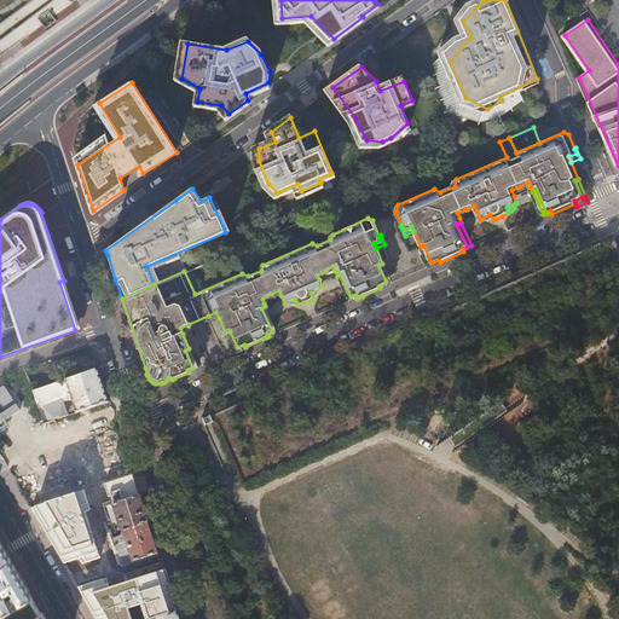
[(423,246),(421,247),(428,265),(432,262),(423,246)]
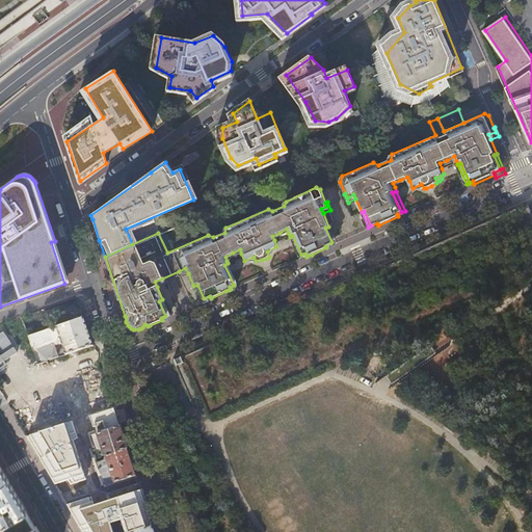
[(379,228),(378,225),(377,223),(371,225),(368,228),(370,232),(379,228)]
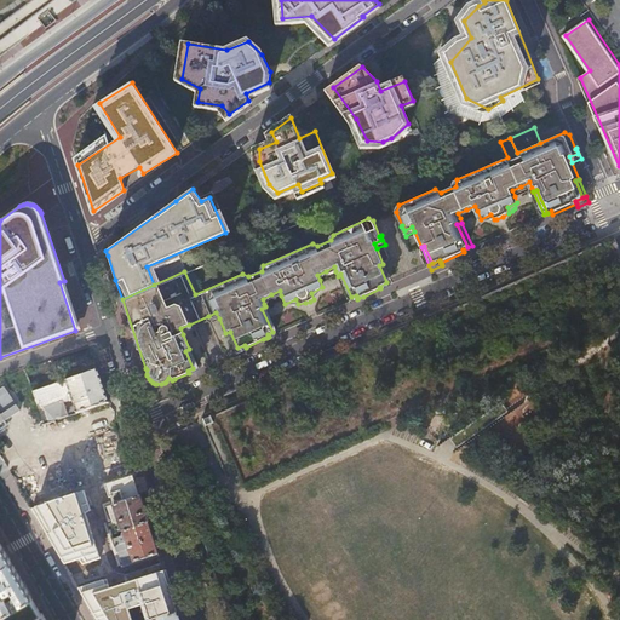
[(390,281),(383,264),(379,265),(386,282),(390,281)]
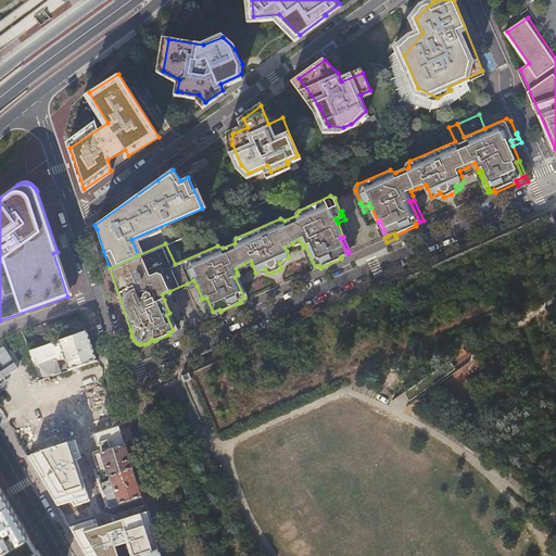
[(303,248),(312,268),(315,266),(305,245),(303,248)]
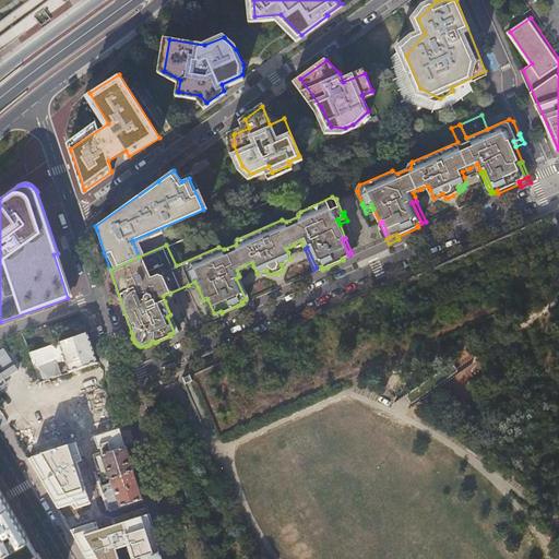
[(352,253),(348,254),(342,259),(343,260),(344,263),(354,259),(352,253)]
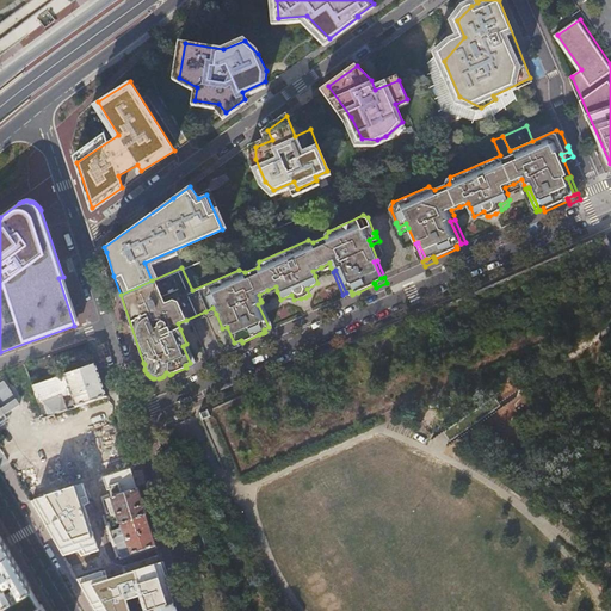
[(316,285),(318,283),(307,289),(309,295),(312,292),(314,291),(315,289),(316,285)]
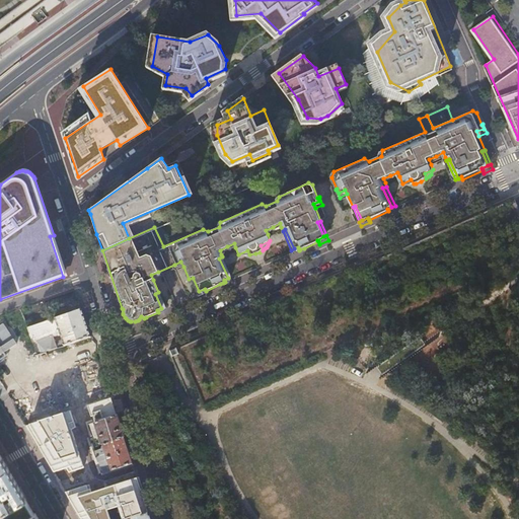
[(231,277),(222,256),(219,258),(228,278),(231,277)]
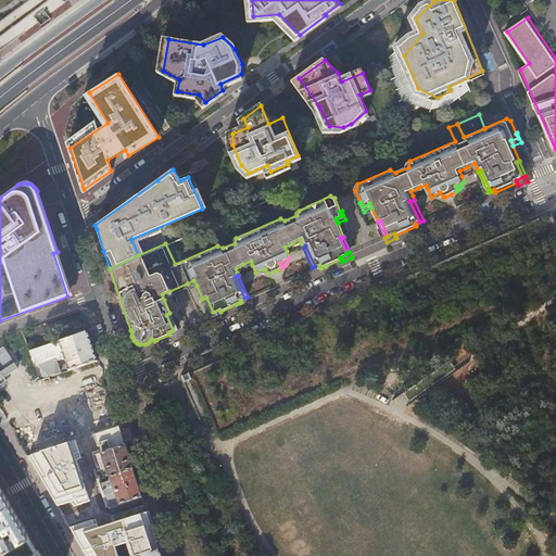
[(187,288),(187,283),(169,291),(173,294),(187,288)]
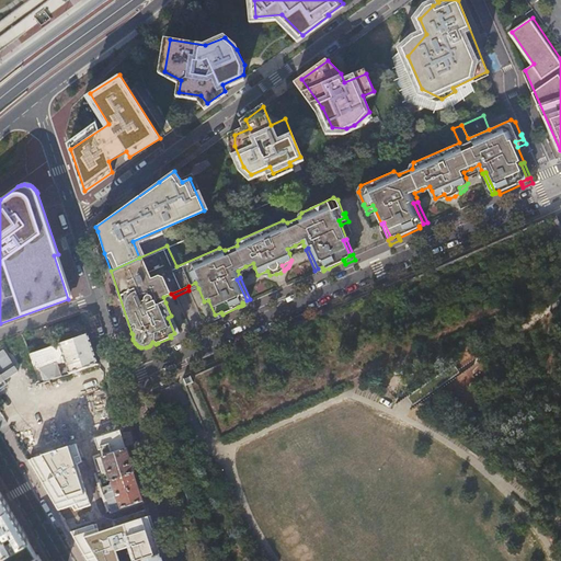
[(173,299),(171,294),(163,297),(165,302),(173,299)]
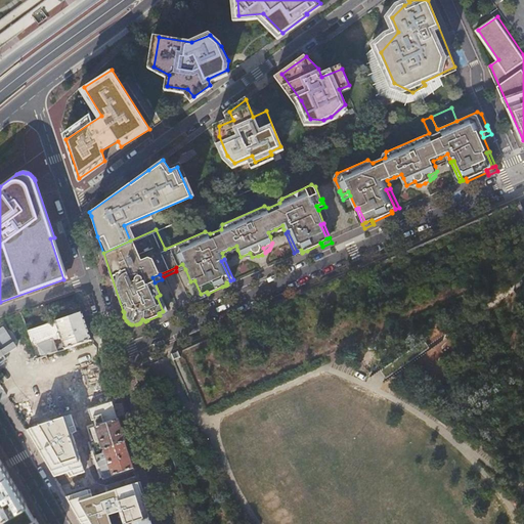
[(190,281),(198,296),(201,294),(194,280),(190,281)]
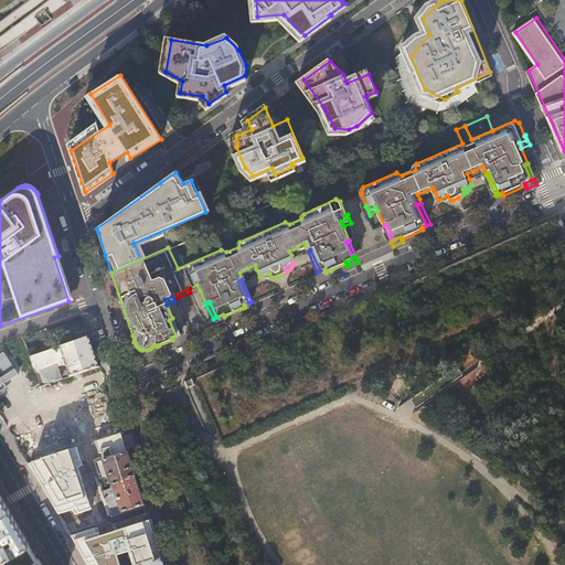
[(225,320),(224,317),(223,315),(216,317),(213,319),(215,323),(225,320)]
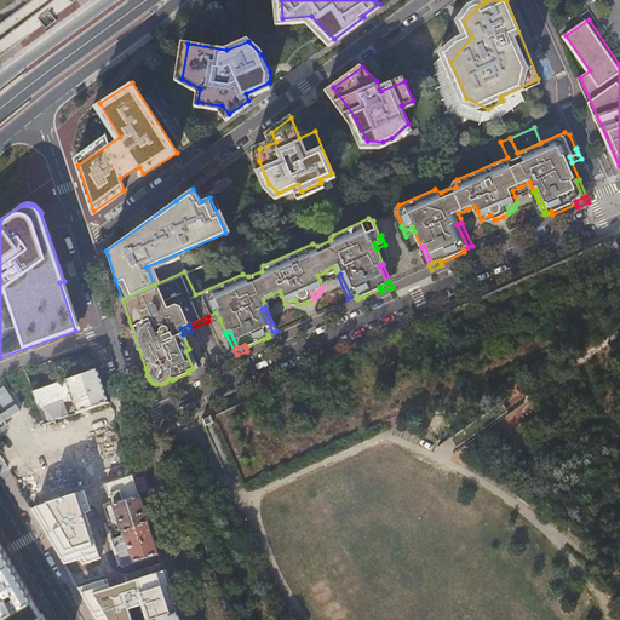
[(193,368),(196,367),(189,349),(185,351),(193,368)]
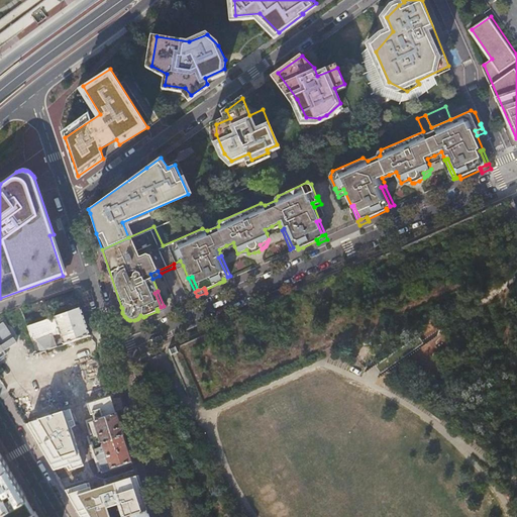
[(64,344),(90,335),(81,308),(27,326),(31,337),(36,335),(38,339),(36,340),(38,346),(34,347),(37,353),(46,350),(56,347),(60,345),(58,339),(55,341),(52,331),(56,329),(58,333),(60,333),(64,341),(60,342),(61,345),(64,344)]
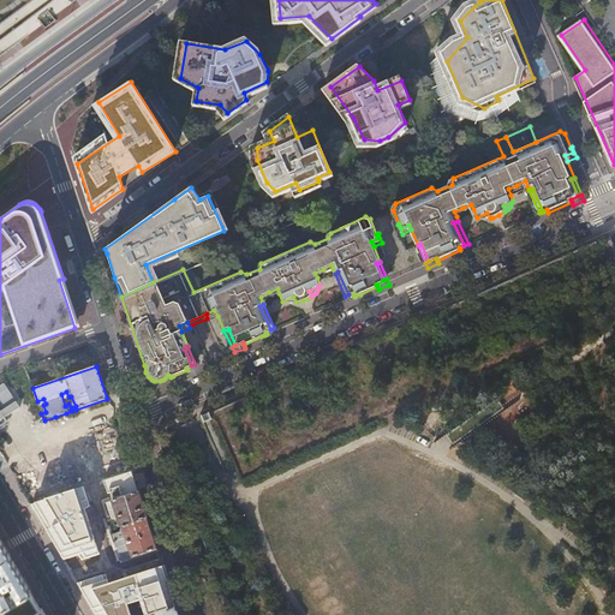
[(497,396),(443,434),(453,447),(506,408),(497,396)]
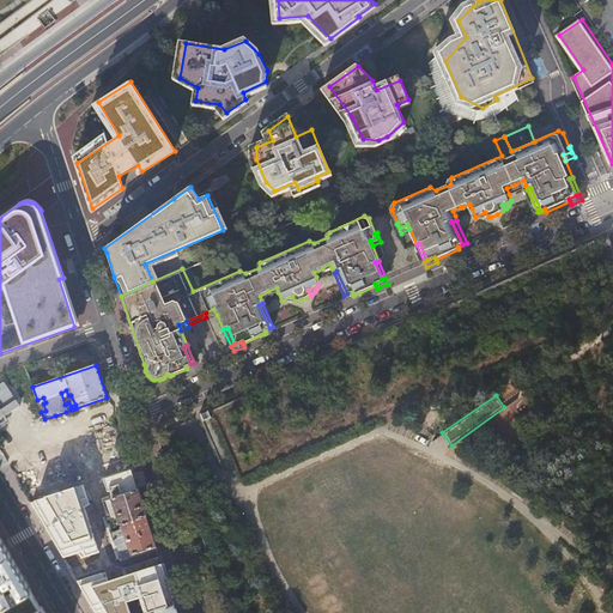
[(200,413),(204,420),(207,419),(212,418),(208,410),(204,412),(200,413)]
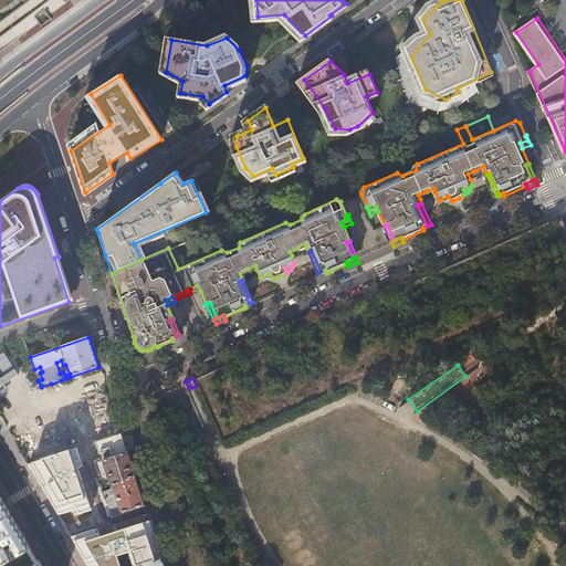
[(116,426),(113,411),(84,417),(86,431),(116,426)]
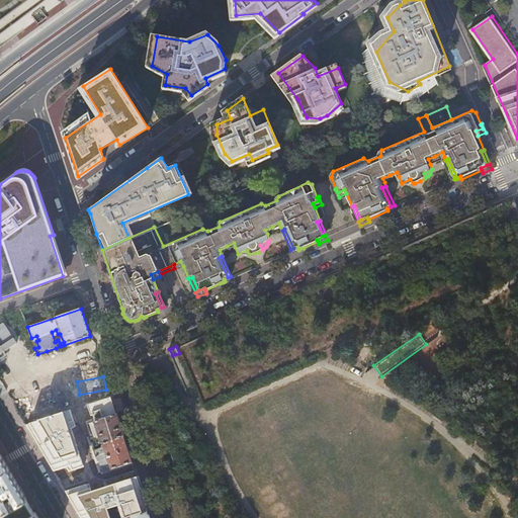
[(85,424),(94,448),(102,445),(103,448),(101,449),(102,452),(104,451),(110,469),(132,462),(126,448),(120,428),(115,414),(85,424)]
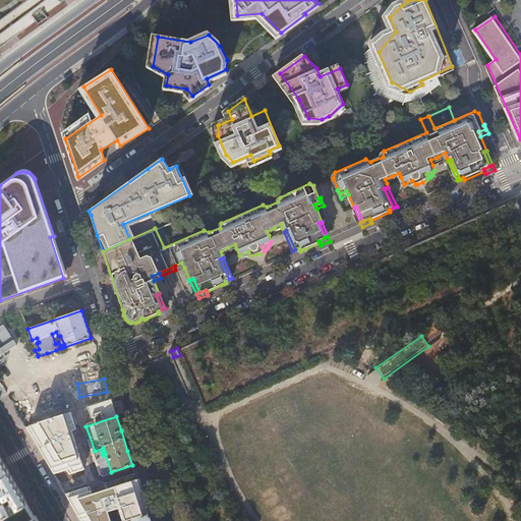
[(0,515),(25,502),(0,458),(0,515)]
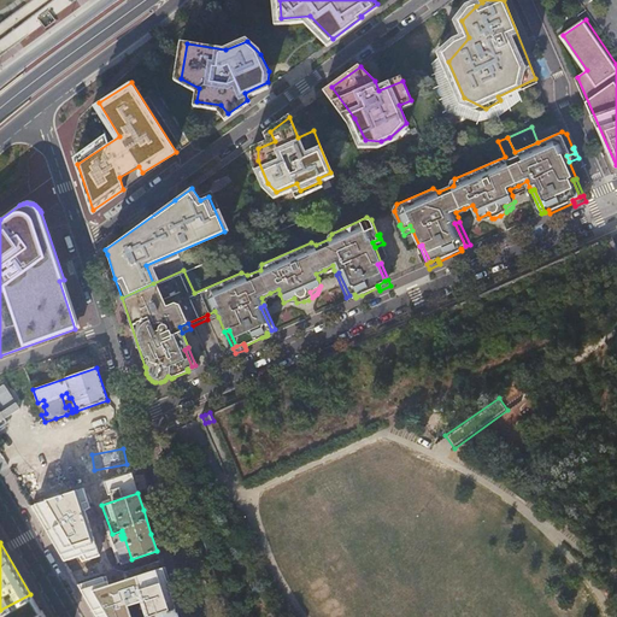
[(77,579),(87,575),(82,560),(72,564),(77,579)]
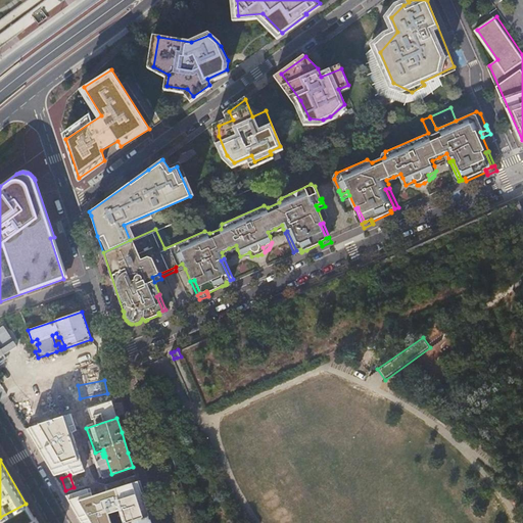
[(36,522),(35,519),(26,504),(0,517),(0,522),(36,522)]
